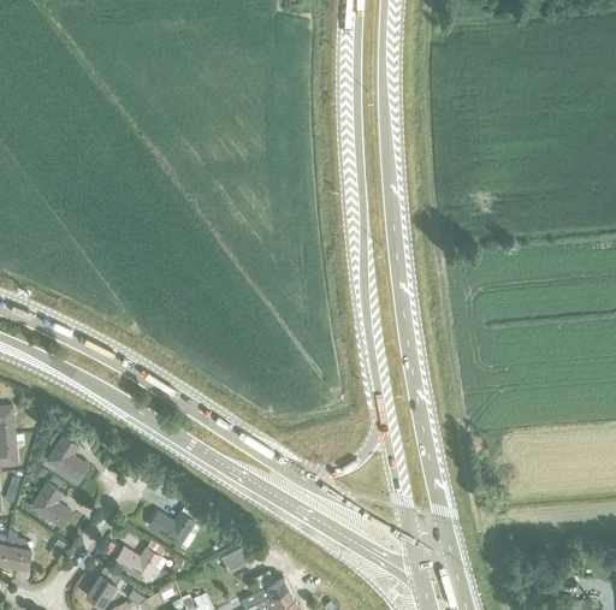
[(300,15),(298,0),(289,0),(290,15),(300,15)]
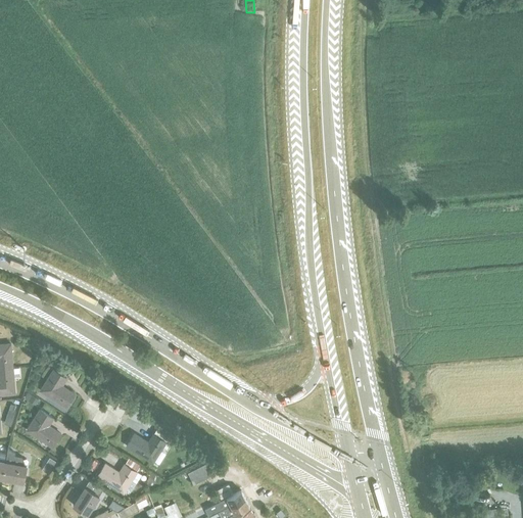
[(0,395),(14,395),(12,343),(0,343),(0,395)]
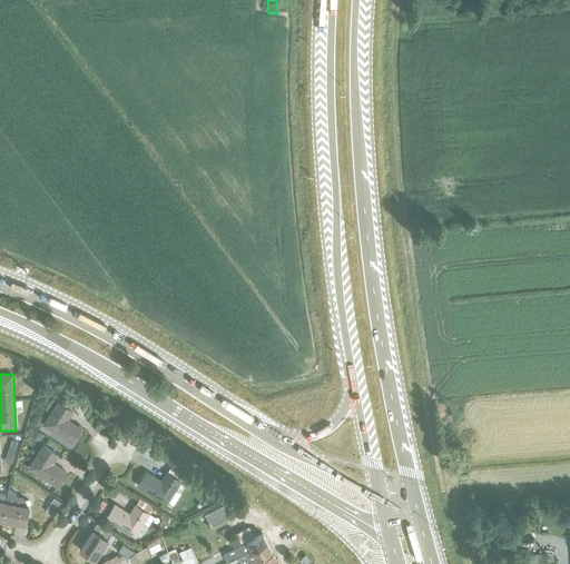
[(74,409),(55,401),(40,428),(74,446),(81,429),(67,422),(74,409)]
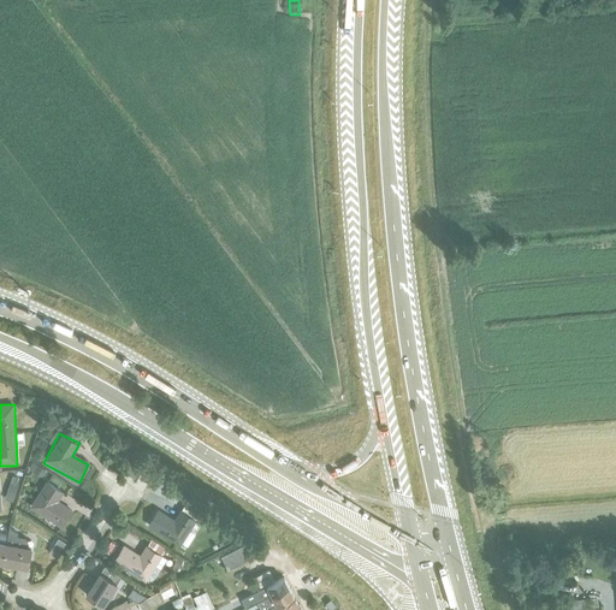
[(5,501),(12,504),(22,481),(15,478),(5,501)]
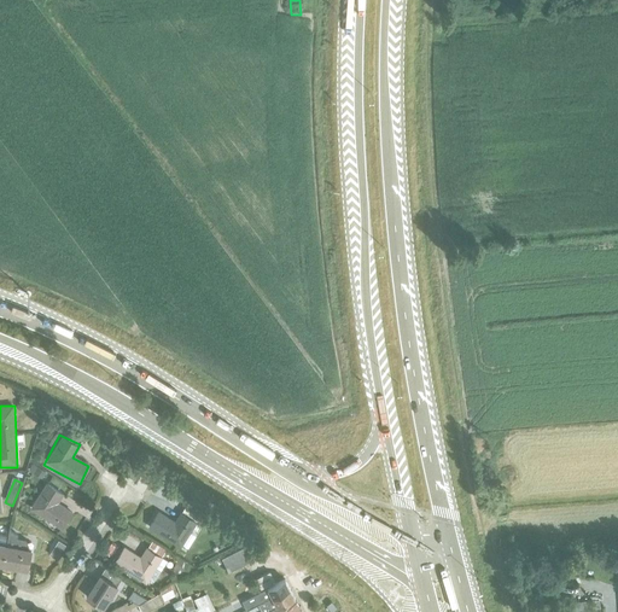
[(66,493),(46,482),(30,512),(64,530),(74,512),(60,505),(66,494),(66,493)]
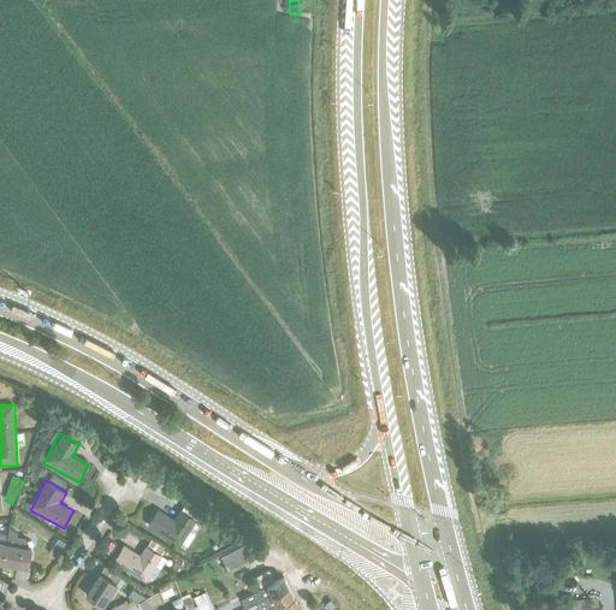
[(160,510),(149,526),(178,546),(195,522),(178,511),(173,519),(160,510)]
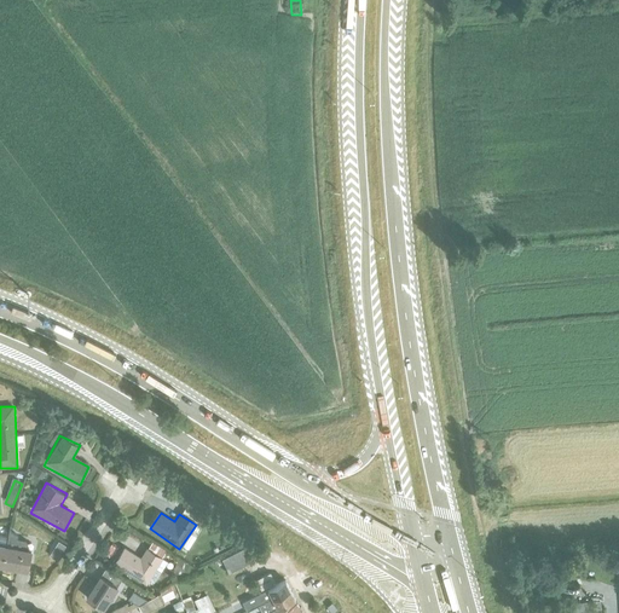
[(128,545),(139,555),(145,548),(136,538),(128,545)]
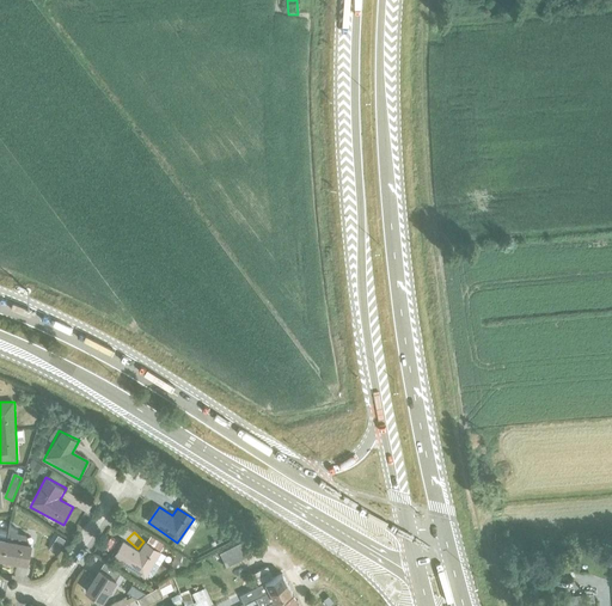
[(32,543),(0,537),(0,563),(29,568),(32,543)]
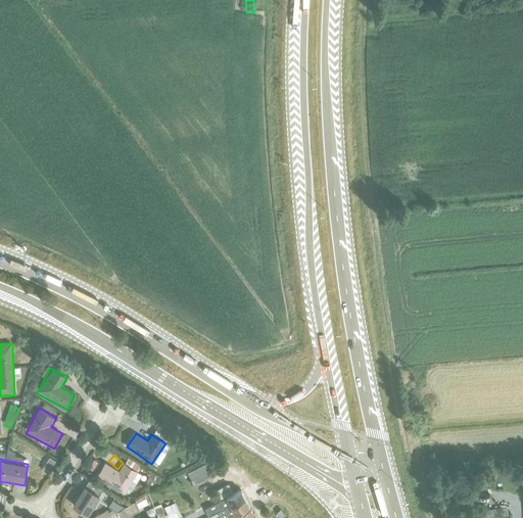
[(42,470),(49,475),(56,465),(48,460),(42,470)]
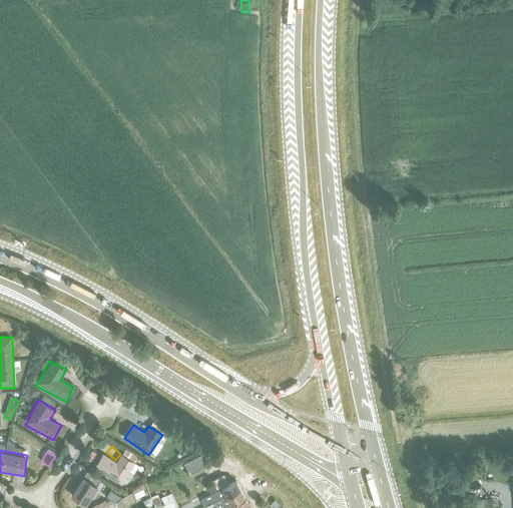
[(101,455),(94,469),(122,484),(134,461),(122,455),(117,464),(101,455)]
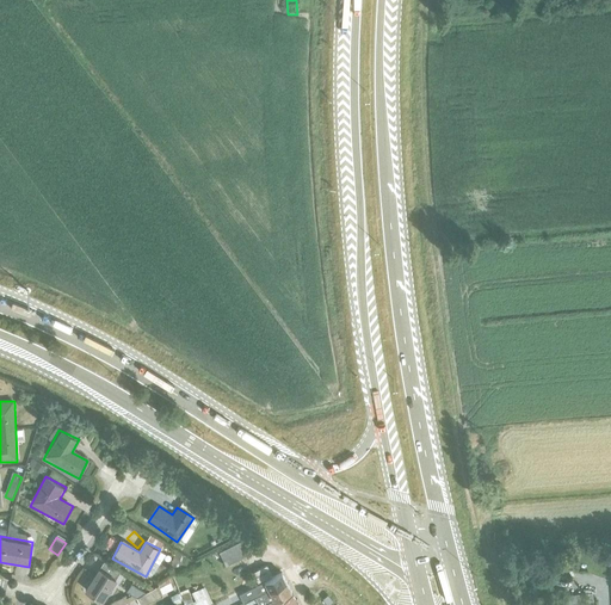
[(244,544),(218,556),(226,572),(251,559),(244,544)]
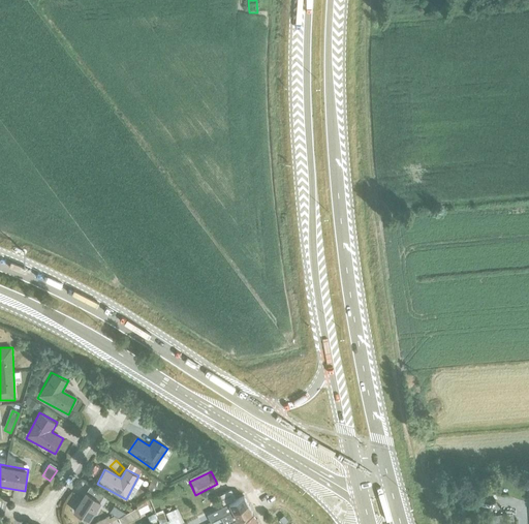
[(153,492),(160,489),(157,480),(150,483),(153,492)]
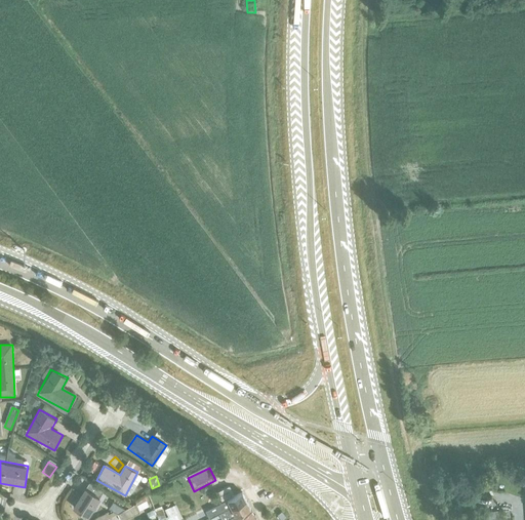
[(101,497),(83,489),(72,511),(87,519),(90,519),(101,497)]
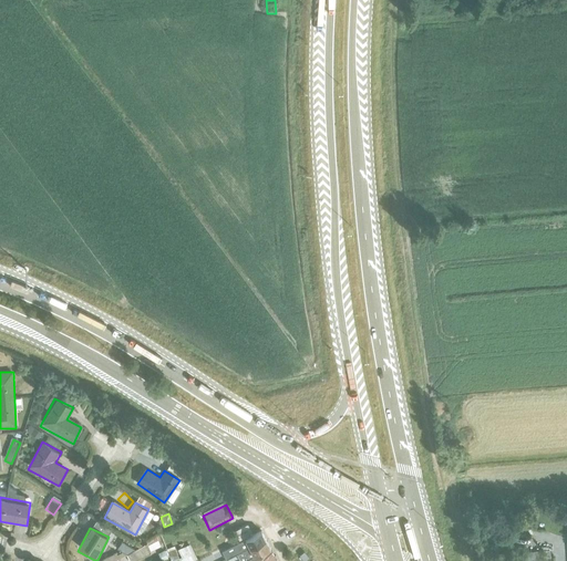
[(277,560),(261,529),(245,537),(256,560),(277,560)]
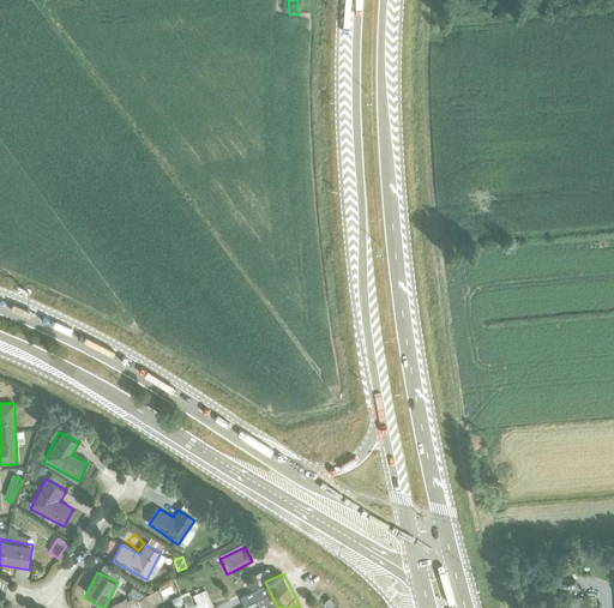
[(546,582),(543,597),(551,600),(553,583),(546,582)]
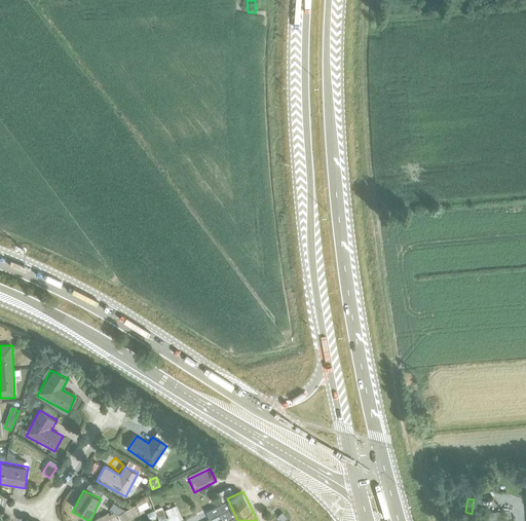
[(132,504),(113,513),(117,520),(128,520),(138,515),(132,504)]
